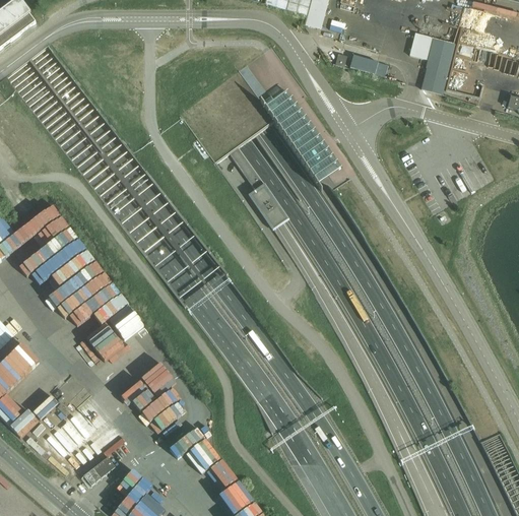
[(0,47),(33,22),(16,0),(14,0),(0,10),(0,47)]
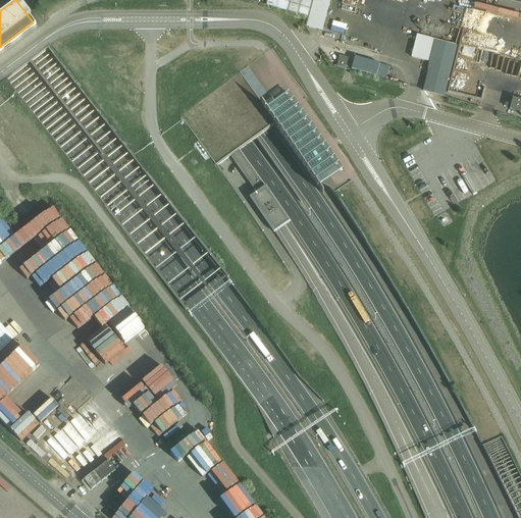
[(265,0),(265,2),(307,13),(310,0),(265,0)]
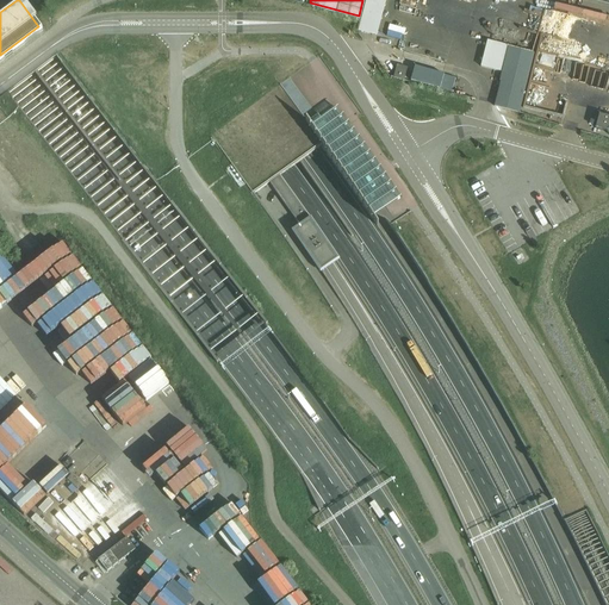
[(364,0),(356,27),(376,32),(384,0),(364,0)]
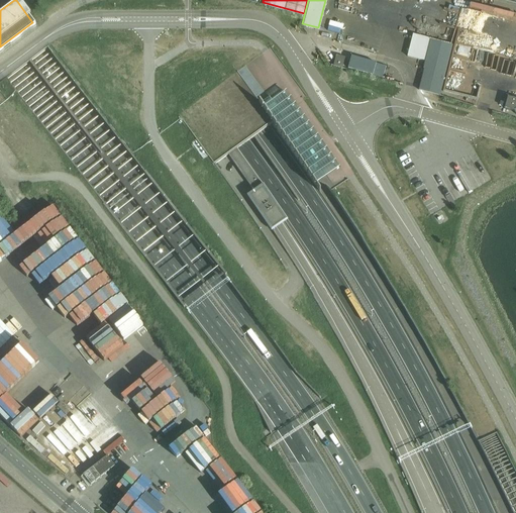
[(423,58),(428,35),(412,31),(406,54),(423,58)]
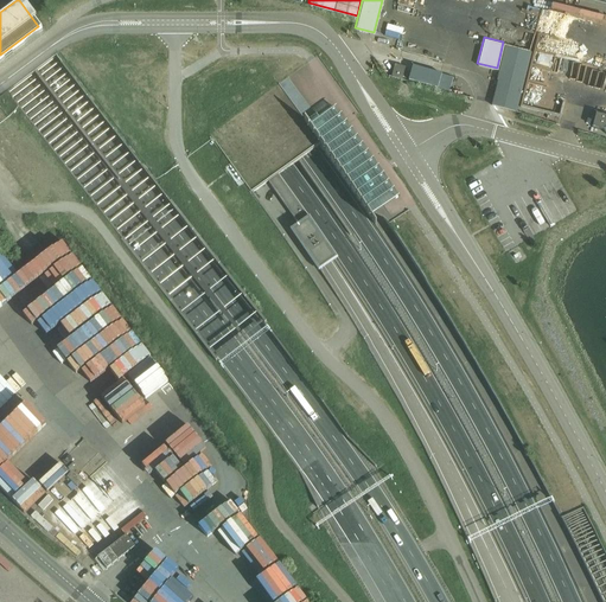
[(530,49),(505,43),(491,101),(516,107),(530,49)]
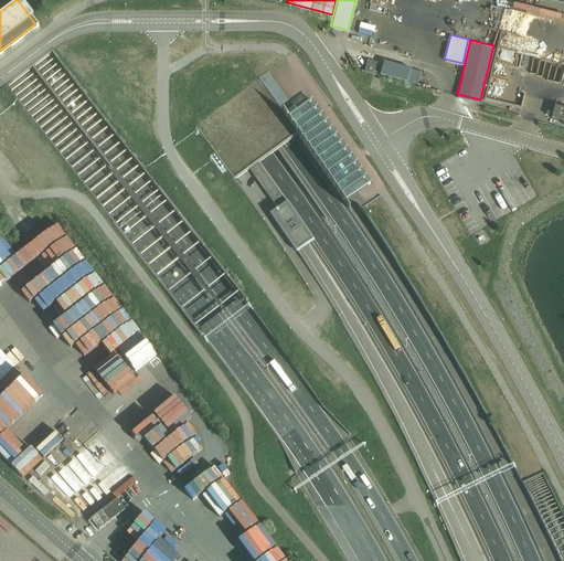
[(366,56),(363,69),(373,71),(376,59),(366,56)]
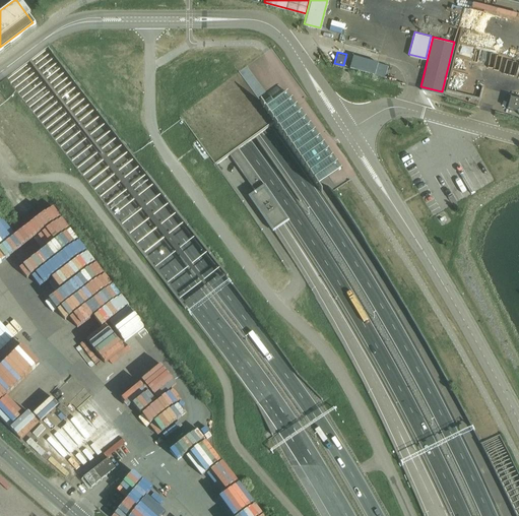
[(387,63),(377,61),(352,54),(349,65),(384,75),(387,63)]
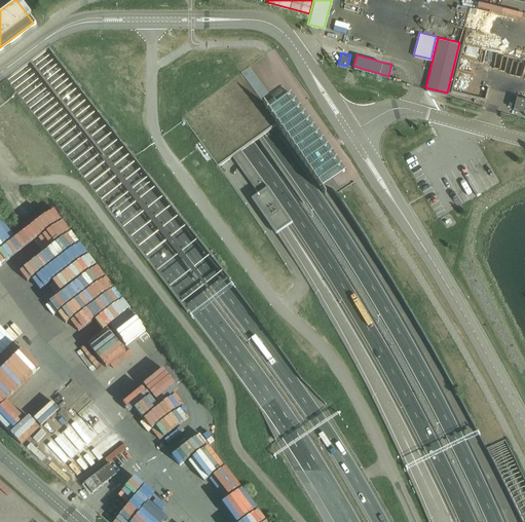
[(186,100),(174,108),(216,164),(222,160),(227,156),(237,149),(248,142),(252,140),(255,137),(265,129),(275,122),(271,116),(274,113),(278,110),(280,108),(272,97),(271,98),(248,66),(242,70),(240,72),(236,66),(224,74),(186,100)]
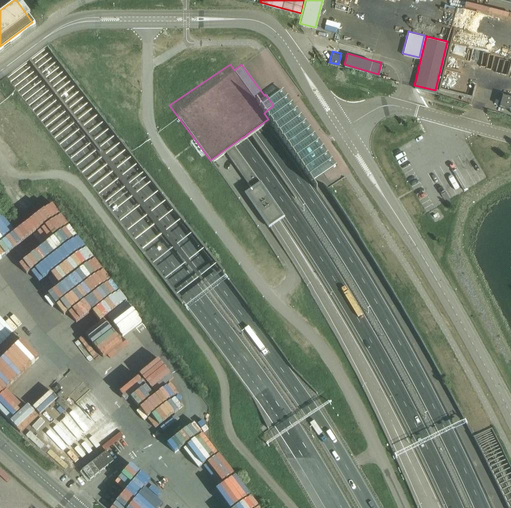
[(510,95),(502,93),(499,104),(508,107),(510,110),(510,109),(510,95)]
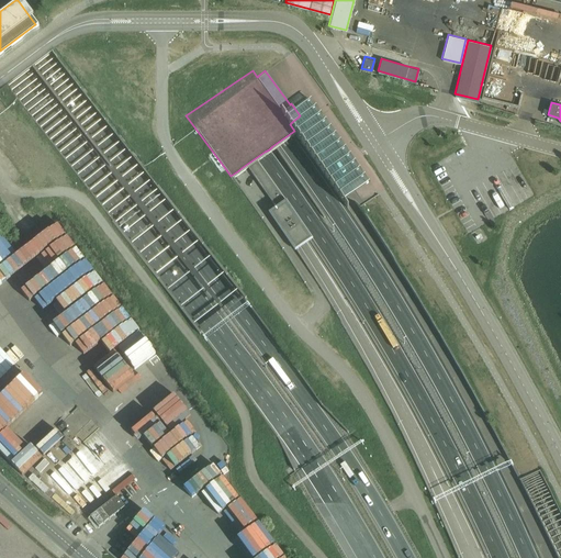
[(257,159),(247,166),(275,205),(269,210),(294,247),(310,236),(284,199),(257,159)]
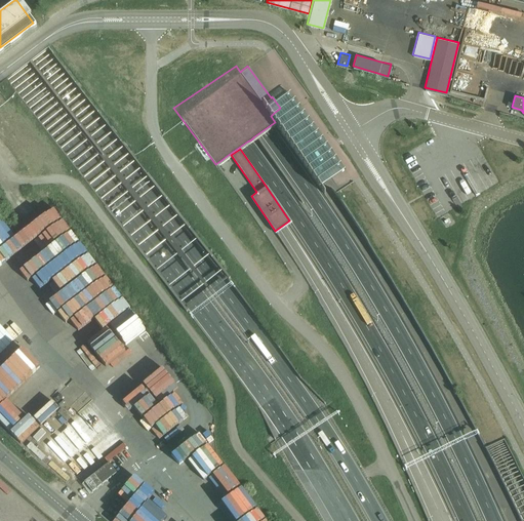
[(31,251),(64,230),(50,209),(17,231),(31,251)]
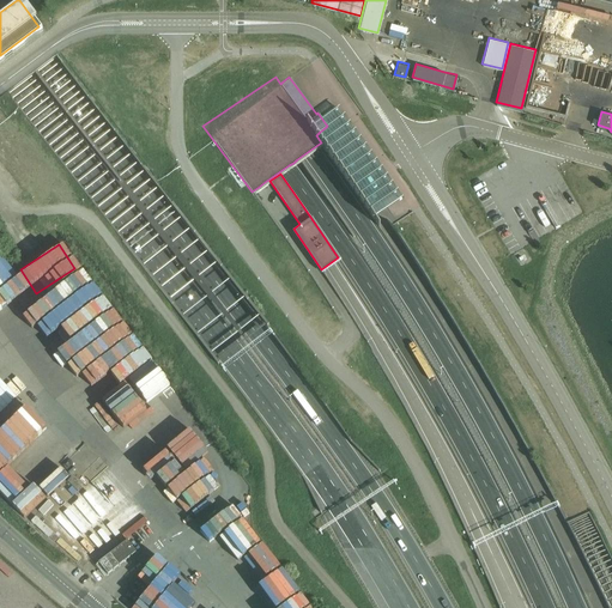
[(59,542),(70,530),(48,511),(37,523),(59,542)]
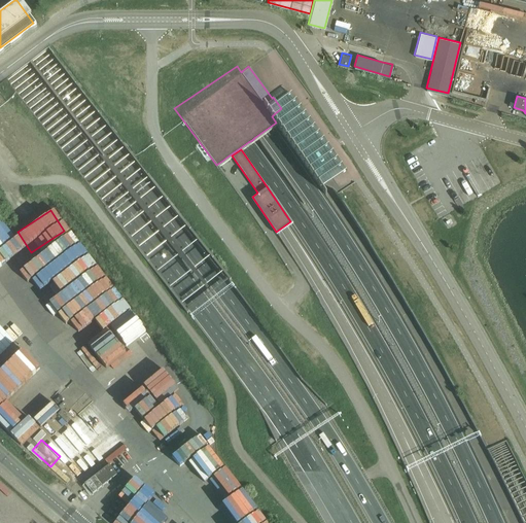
[(108,462),(83,481),(83,482),(92,491),(116,472),(108,462)]
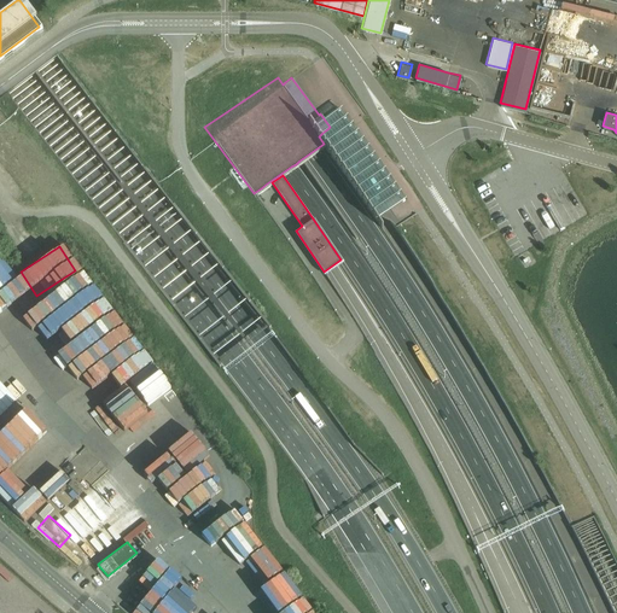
[(133,612),(134,612),(150,612),(186,570),(175,561),(167,572),(153,561),(129,590),(141,601),(133,612)]
